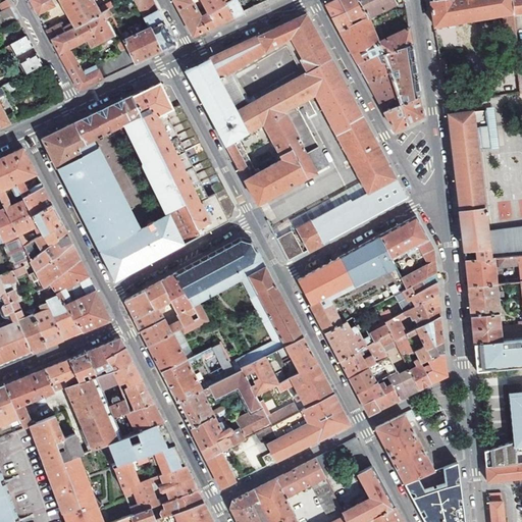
[(0,13),(8,10),(4,3),(8,1),(7,0),(3,0),(1,9),(0,8),(0,13)]
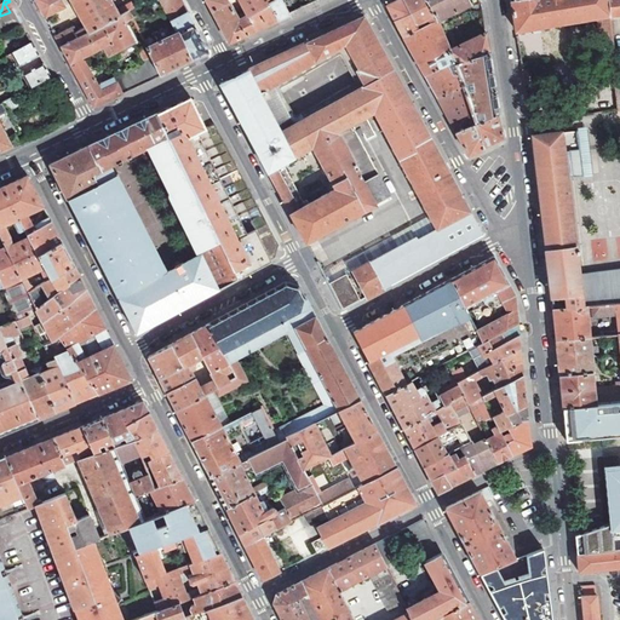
[(61,0),(57,0),(41,9),(46,18),(65,7),(61,0)]
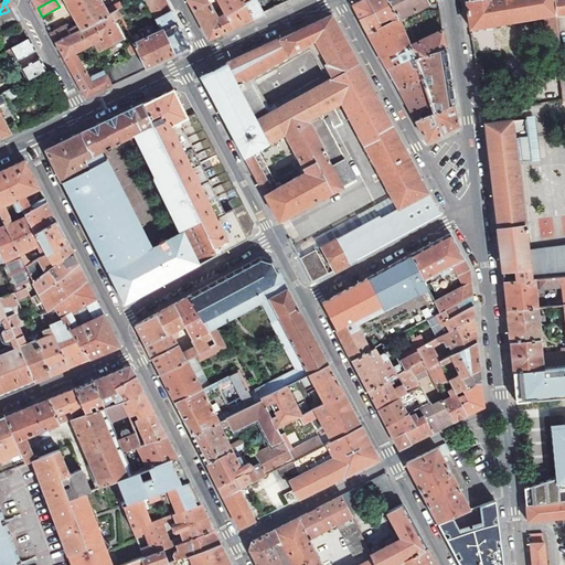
[(102,0),(64,0),(77,24),(70,28),(67,24),(51,34),(56,42),(117,10),(123,7),(120,1),(107,9),(102,0)]
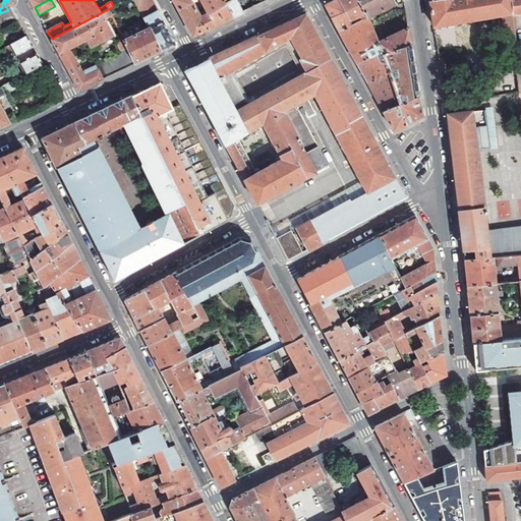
[(143,10),(155,5),(152,0),(146,0),(137,5),(140,10),(142,9),(143,10)]
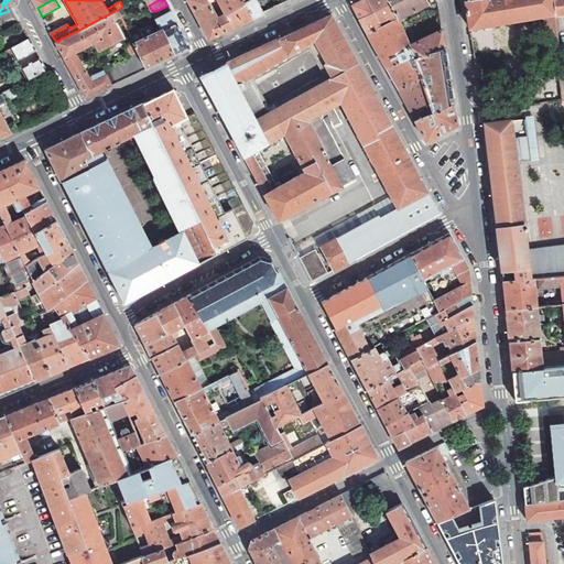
[(187,0),(193,9),(208,1),(207,0),(187,0)]
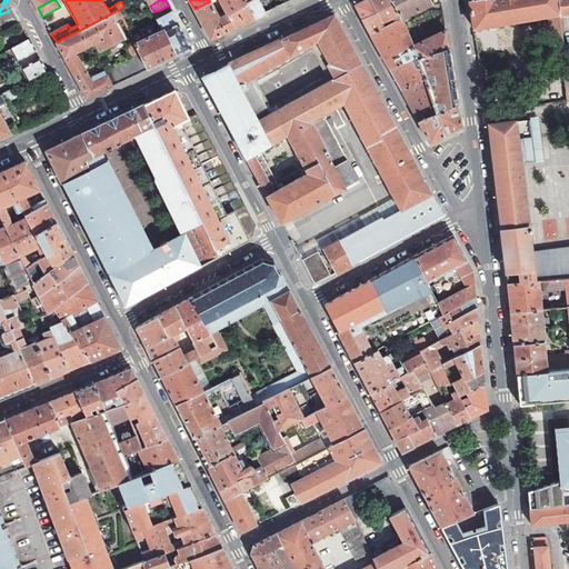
[(266,12),(258,0),(219,0),(225,9),(217,13),(210,1),(195,9),(211,39),(231,29),(266,12)]
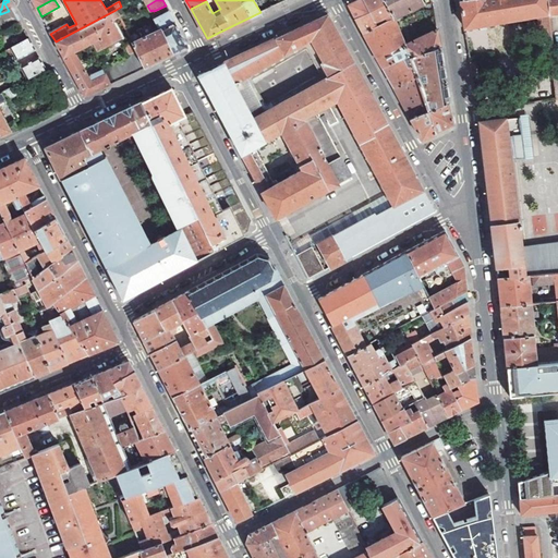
[(348,4),(355,19),(371,12),(363,0),(355,0),(354,1),(348,4)]
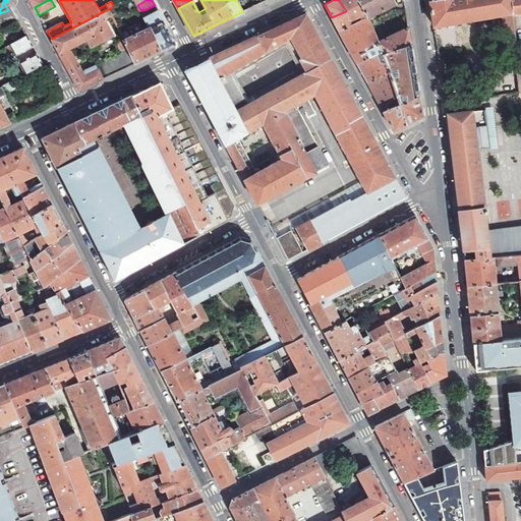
[(362,19),(367,16),(358,0),(339,0),(346,11),(353,23),(359,21),(356,17),(360,15),(362,19)]
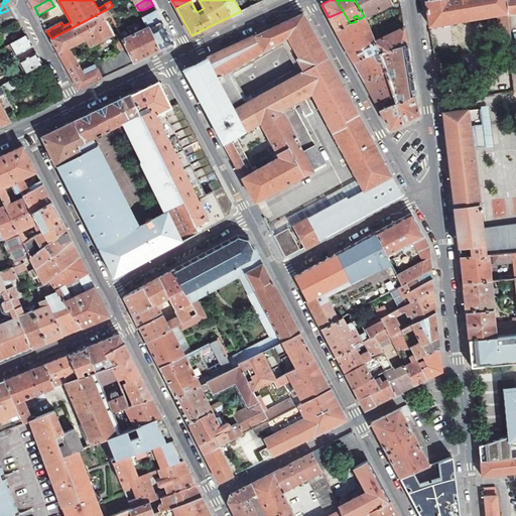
[(399,2),(398,0),(355,0),(364,16),(364,17),(391,4),(392,5),(399,3),(399,2)]
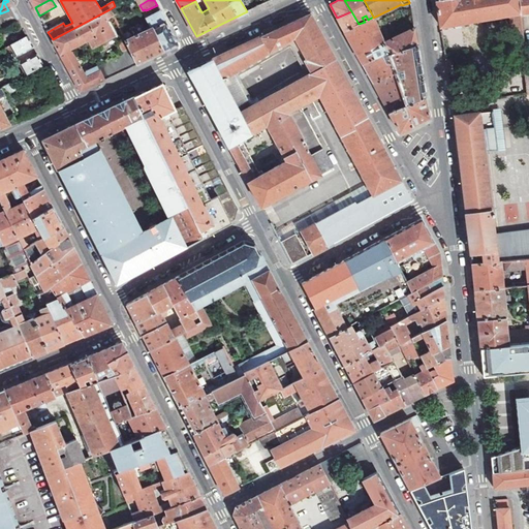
[(441,0),(436,1),(440,27),(509,12),(519,10),(518,0),(441,0)]
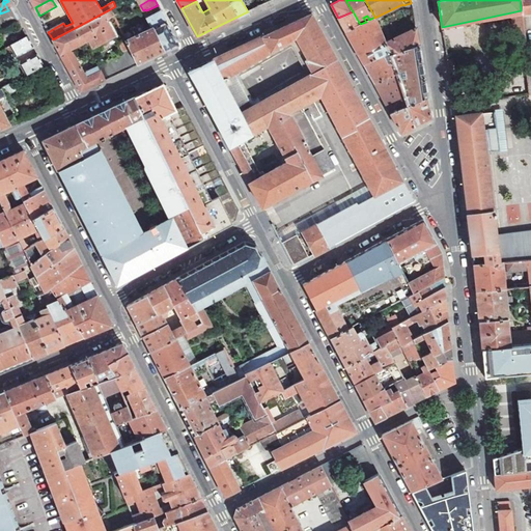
[(530,0),(520,0),(521,10),(522,16),(530,14),(530,0)]
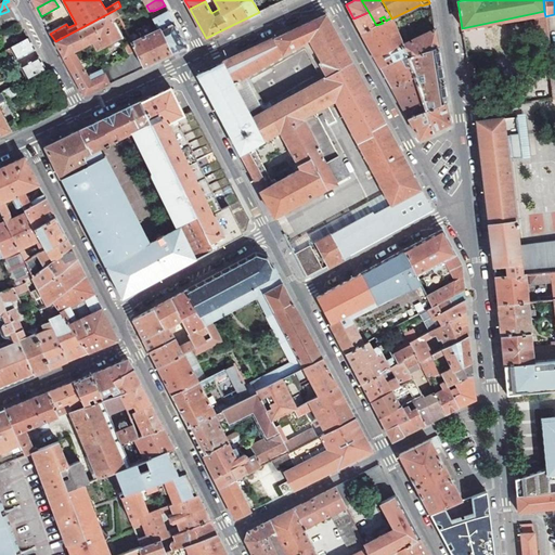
[(154,18),(168,12),(165,5),(153,11),(152,10),(150,11),(154,18)]
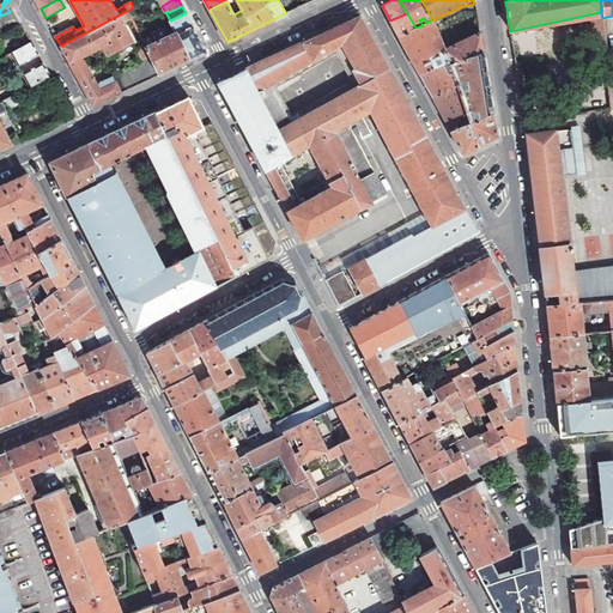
[(0,28),(2,34),(22,23),(14,10),(10,12),(0,16),(0,28)]
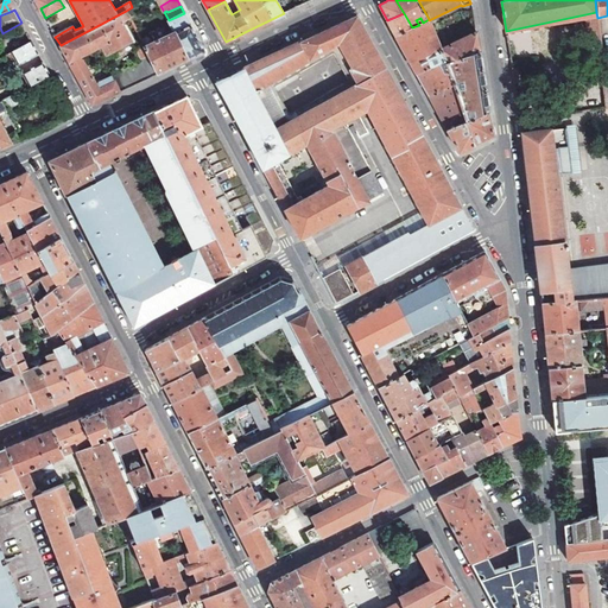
[(126,11),(61,45),(77,76),(93,105),(100,101),(157,74),(149,57),(135,64),(135,65),(113,77),(115,82),(99,89),(82,56),(101,45),(107,56),(132,42),(122,23),(131,18),(126,11)]
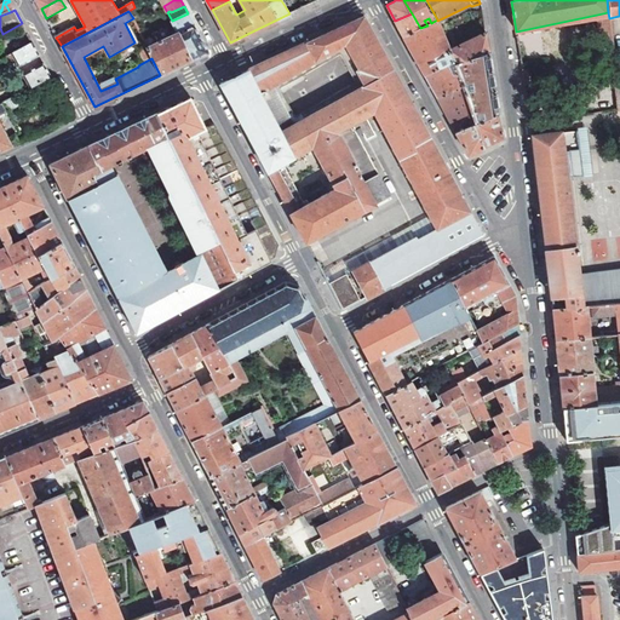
[(612,39),(609,18),(608,12),(597,15),(601,41),(612,39)]
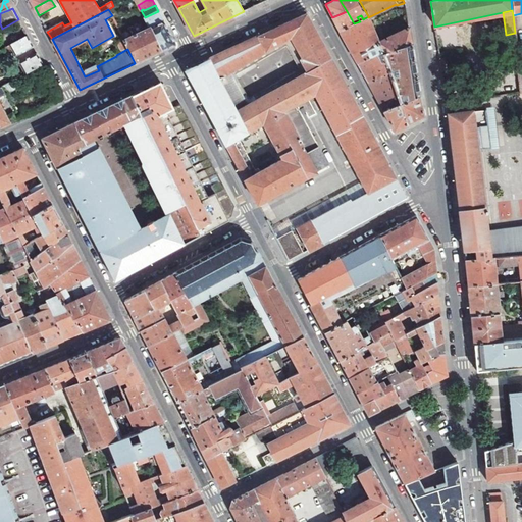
[(150,28),(161,51),(176,44),(170,33),(158,11),(145,17),(150,28)]
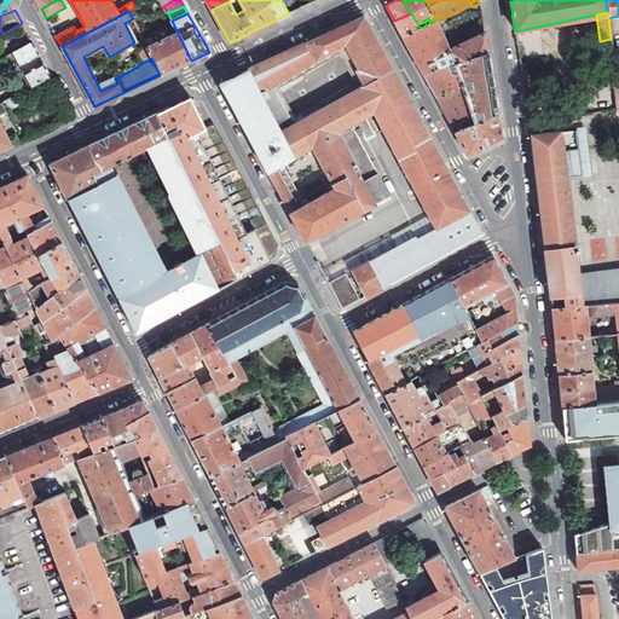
[(404,36),(420,28),(411,13),(394,21),(399,28),(404,36)]
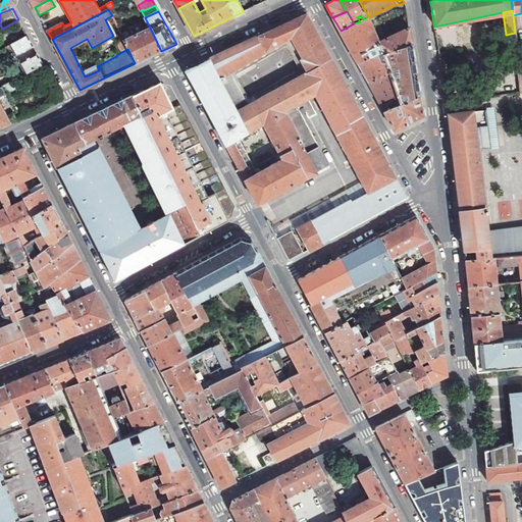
[(407,198),(306,14),(251,39),(208,59),(185,69),(225,145),(257,203),(329,164),(302,113),(306,111),(309,117),(316,113),(308,98),(315,95),(364,186),(349,194),(352,199),(292,229),(304,254),(407,198)]
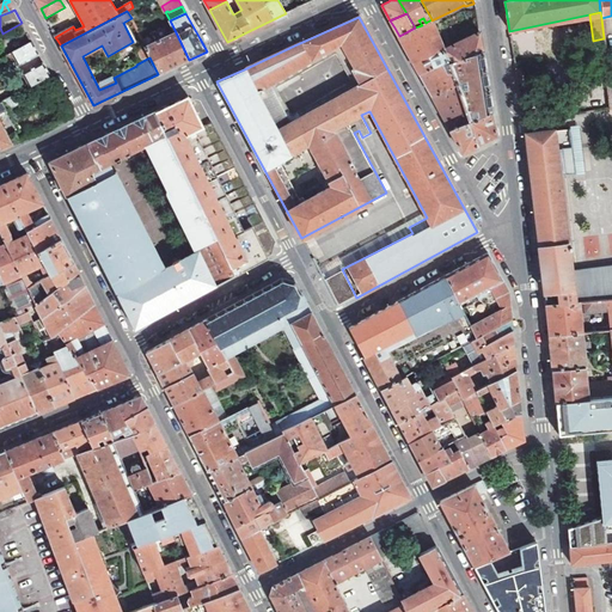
[(415,28),(399,36),(408,53),(421,75),(448,61),(444,49),(441,44),(432,20),(432,19),(426,23),(422,25),(415,28)]
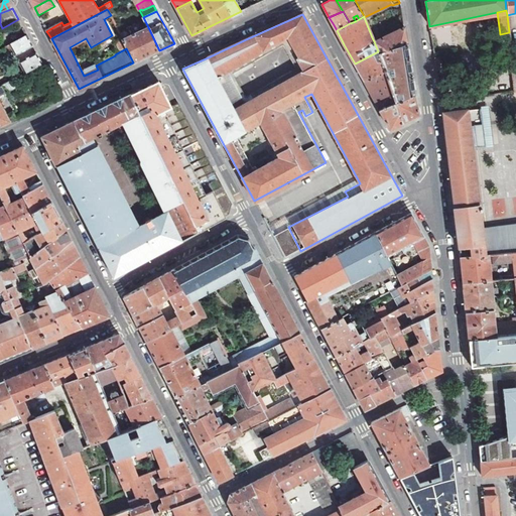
[(378,51),(380,57),(407,44),(407,41),(404,25),(374,41),(378,51)]
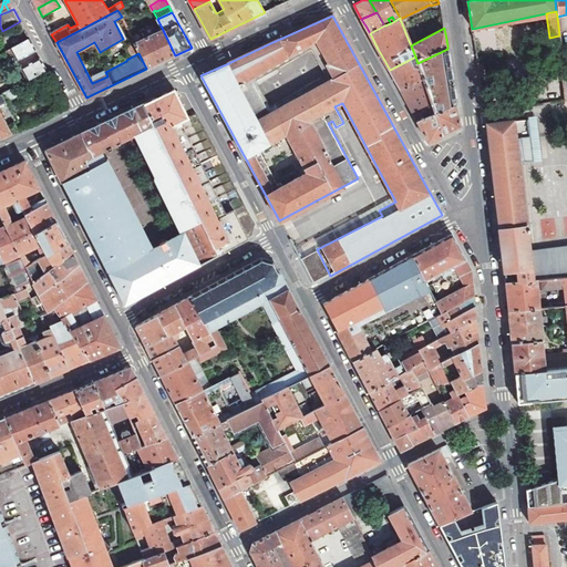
[(142,40),(134,44),(138,53),(146,69),(173,57),(175,55),(163,30),(142,40)]
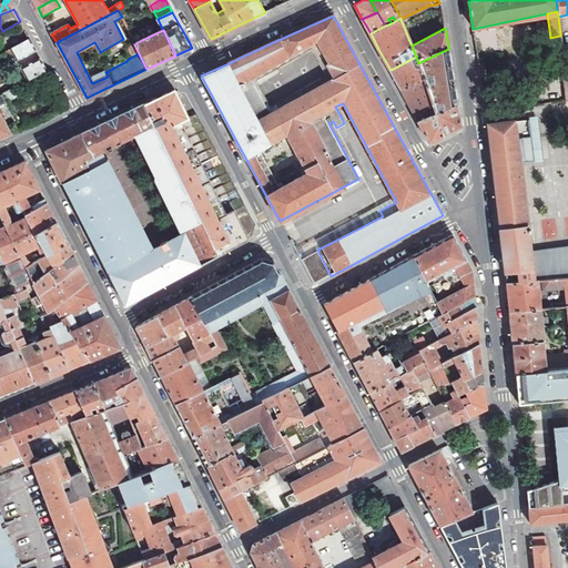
[(17,61),(37,51),(30,39),(8,52),(11,58),(13,57),(17,61)]
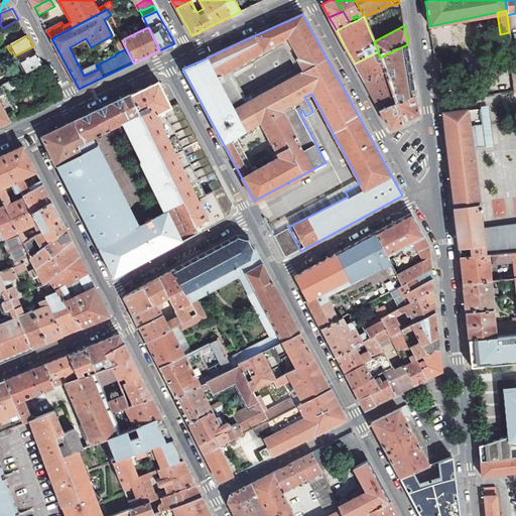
[(380,57),(385,73),(395,103),(414,95),(415,94),(414,90),(410,65),(407,44),(380,57)]
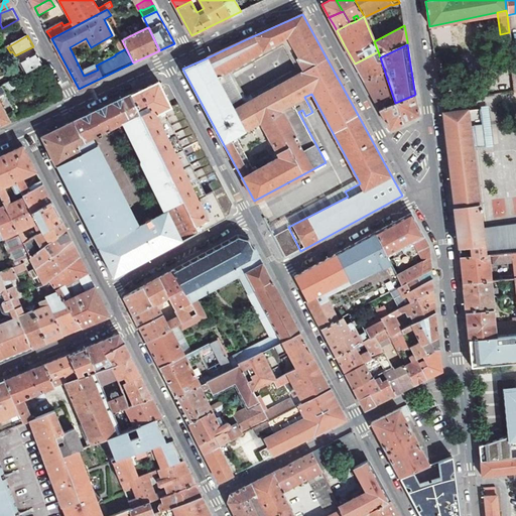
[(378,51),(355,63),(360,75),(364,82),(385,73),(380,57),(378,51)]
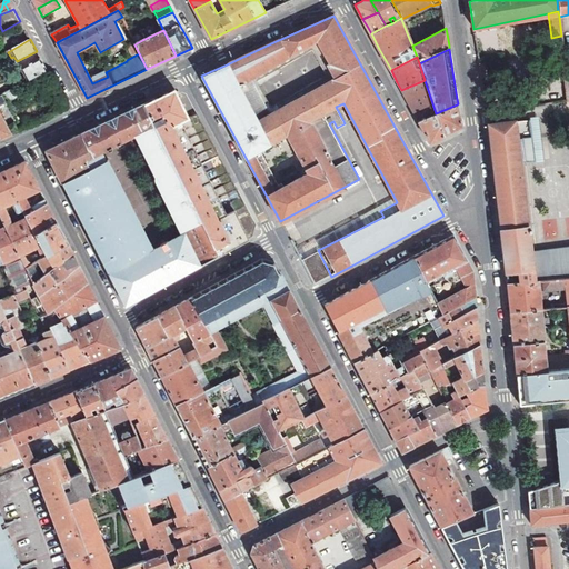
[(28,81),(47,70),(40,58),(21,69),(28,81)]
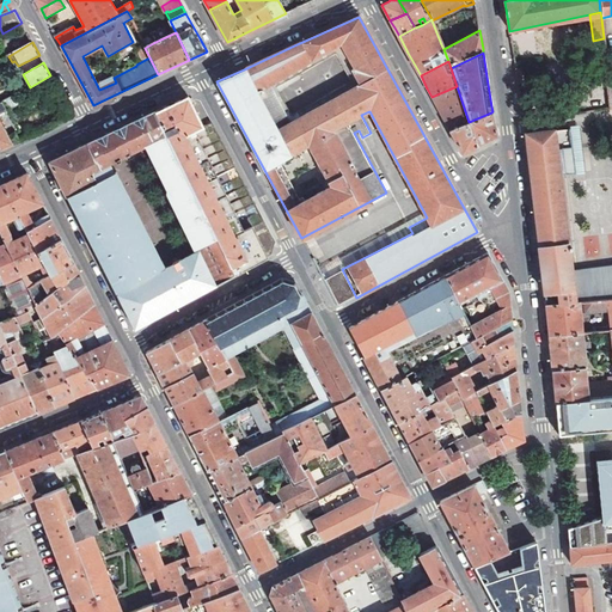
[(609,80),(591,81),(594,111),(611,109),(610,97),(609,80)]
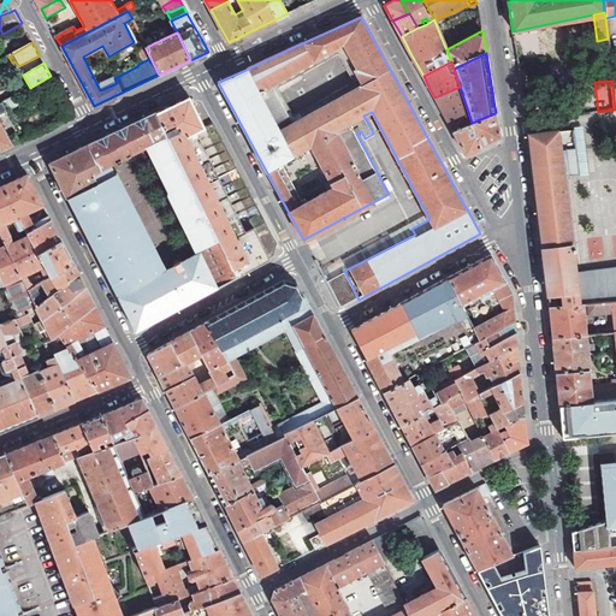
[(460,87),(434,98),(444,113),(454,131),(471,124),(472,123),(460,87)]
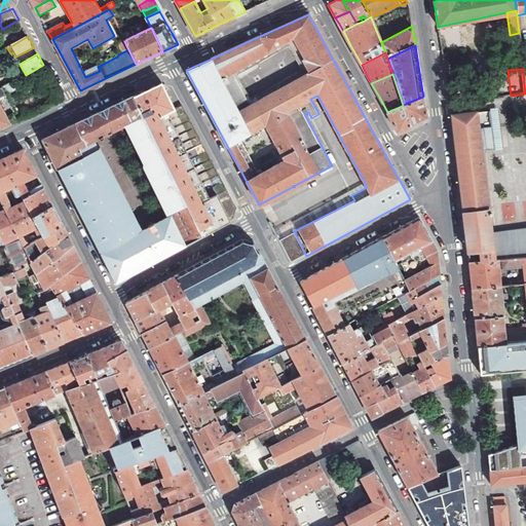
[(0,128),(16,120),(13,114),(16,112),(6,95),(16,88),(12,82),(0,88),(0,128)]
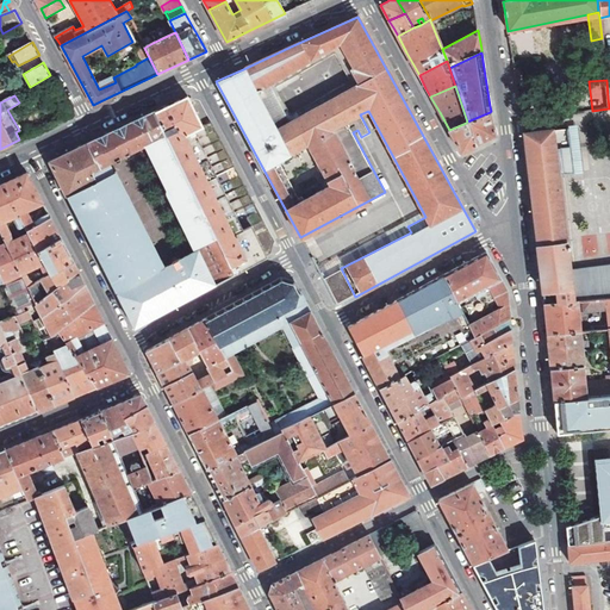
[(154,112),(234,274),(267,256),(253,228),(263,222),(211,123),(203,128),(186,95),(173,103),(154,112)]
